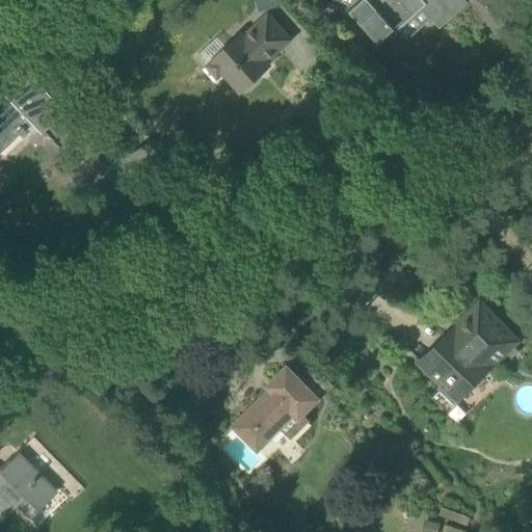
[(370,0),(369,0),(355,0),(345,9),(365,32),(382,17),(388,22),(387,23),(390,26),(391,26),(396,31),(422,8),(440,28),(468,2),(464,0),(370,0)]
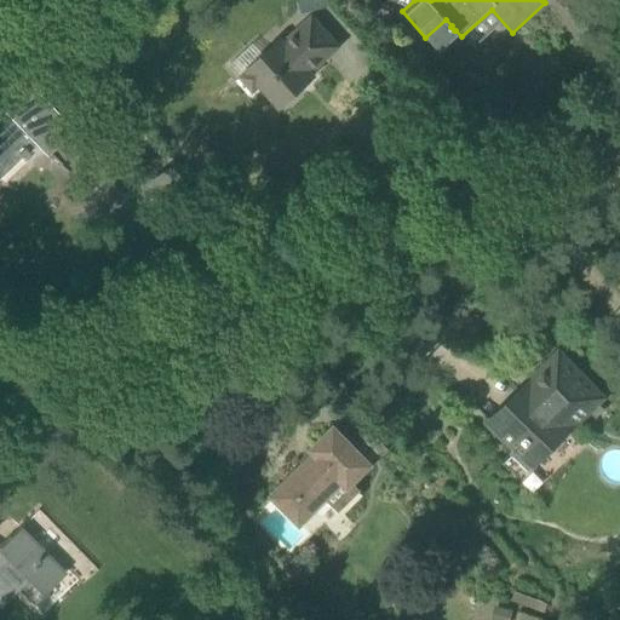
[(338,46),(313,18),(287,42),(281,36),(239,76),(254,93),(263,85),(282,105),(314,76),(310,72),(338,46)]
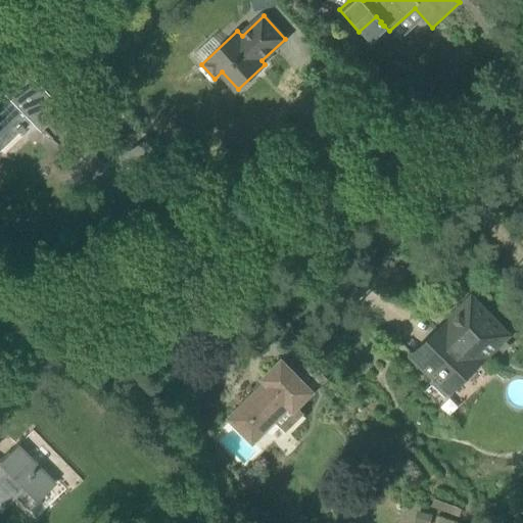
[(5,95),(0,99),(0,149),(18,132),(20,134),(26,129),(20,124),(27,119),(39,131),(61,108),(27,72),(3,93),(5,95)]
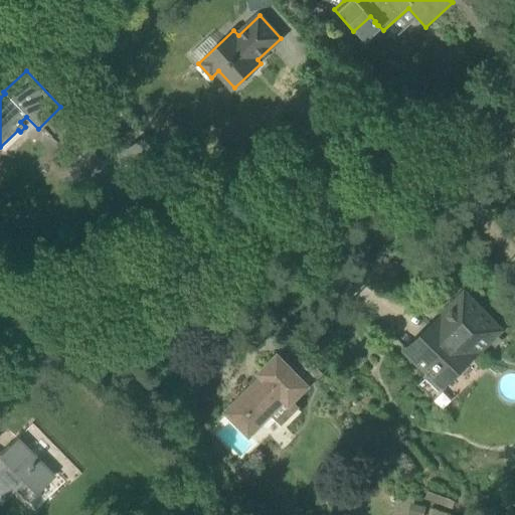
[(409,354),(427,372),(431,374),(433,372),(445,384),(489,341),(495,347),(503,340),(496,334),(501,329),(465,293),(441,316),(445,319),(409,354)]
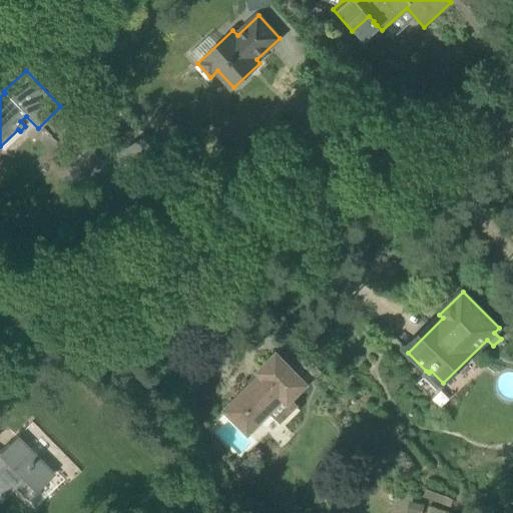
[(248,387),(224,411),(248,436),(272,413),(281,422),(298,405),(292,400),(308,384),(277,353),(257,373),(263,378),(251,390),(248,387)]
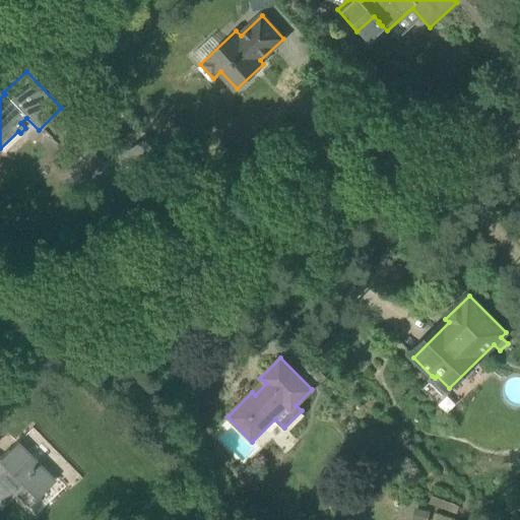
[(55,476),(17,442),(0,458),(0,506),(25,480),(40,493),(55,476)]
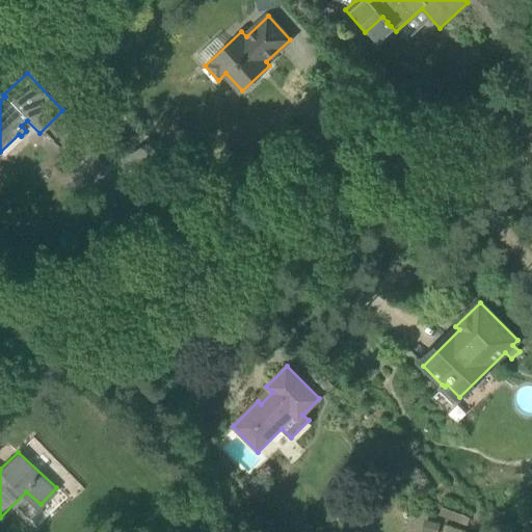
[(437,531),(440,525),(425,521),(422,531),(437,531)]
